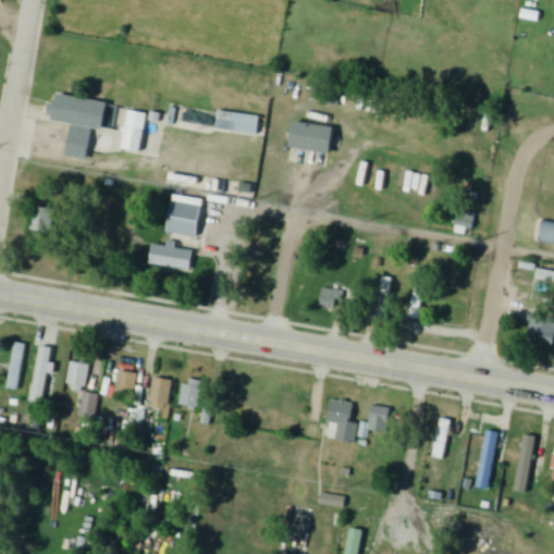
[(107,101),(56,93),(51,121),(70,123),(65,155),(87,159),(91,127),(102,130),(107,101)]
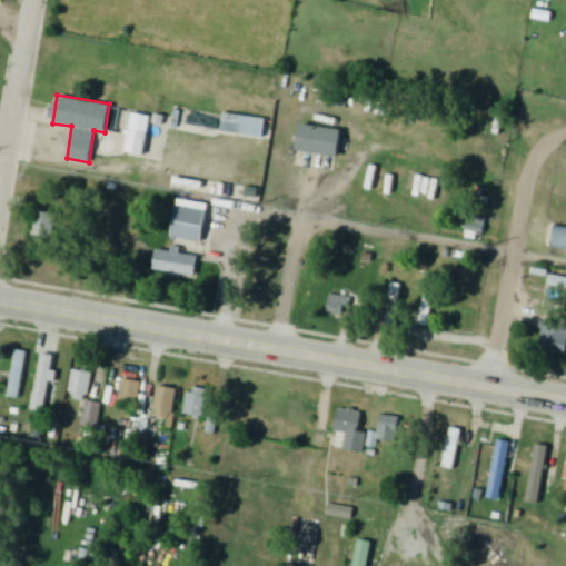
[(129,111),(122,152),(141,156),(148,115),(129,111)]
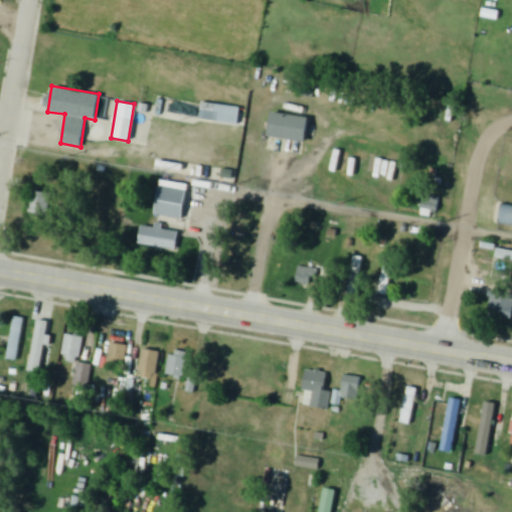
[(271,112),(268,135),(304,141),(308,118),(271,112)]
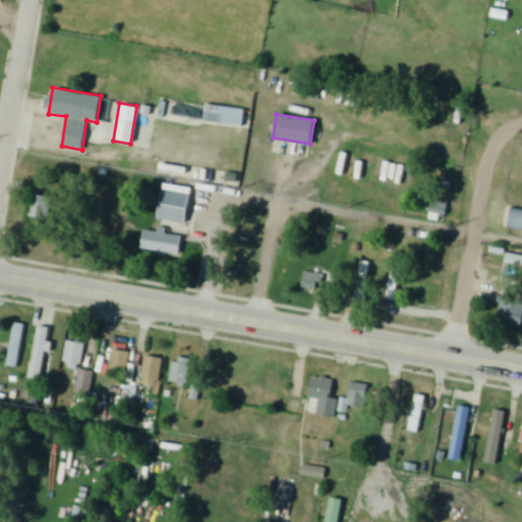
[(160,190),(155,217),(181,222),(186,194),(160,190)]
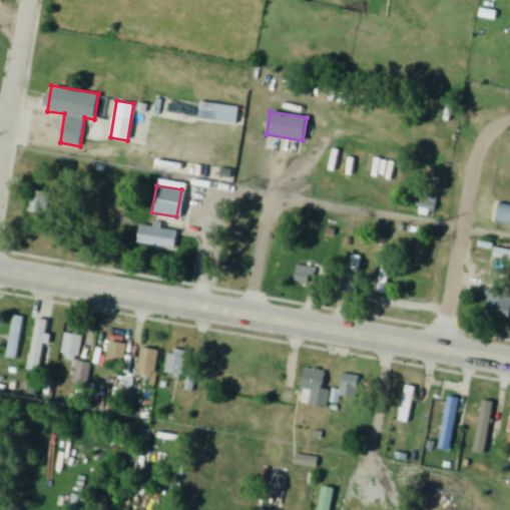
[(46,215),(49,192),(31,189),(27,212),(46,215)]
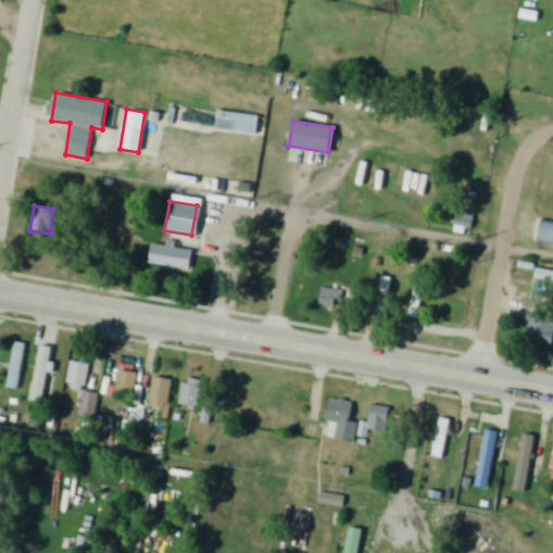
[(452,231),(469,235),(473,210),(455,208),(452,231)]
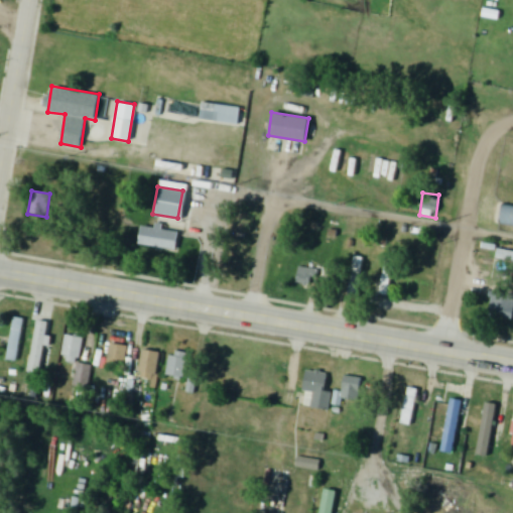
[(512,206),(501,204),(497,222),(512,225),(512,206)]
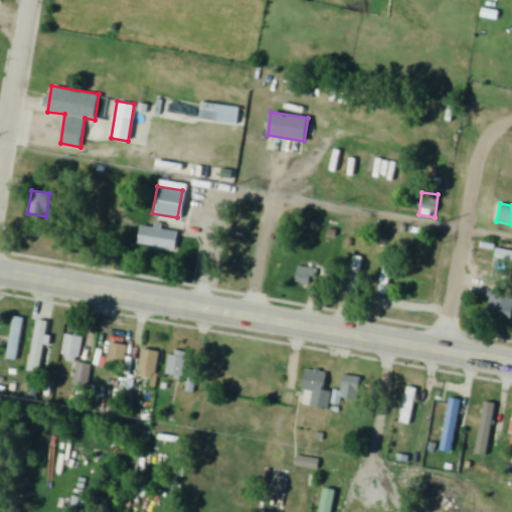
[(176,228),(140,224),(138,244),(175,247),(176,228)]
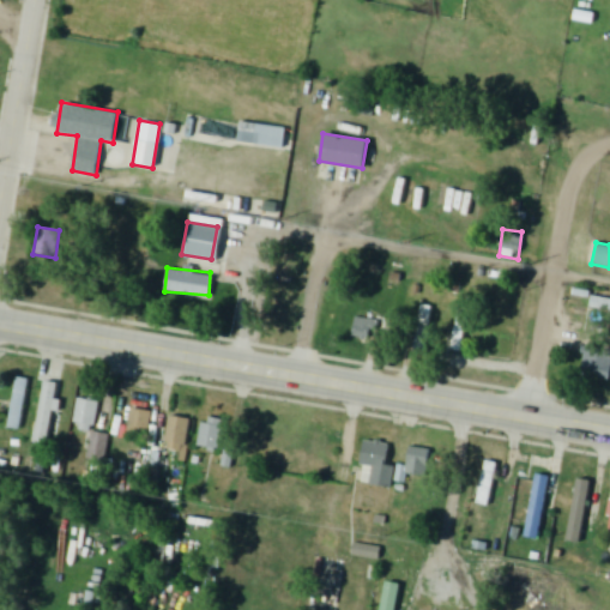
[(461,351),(470,300),(458,299),(450,349),(461,351)]
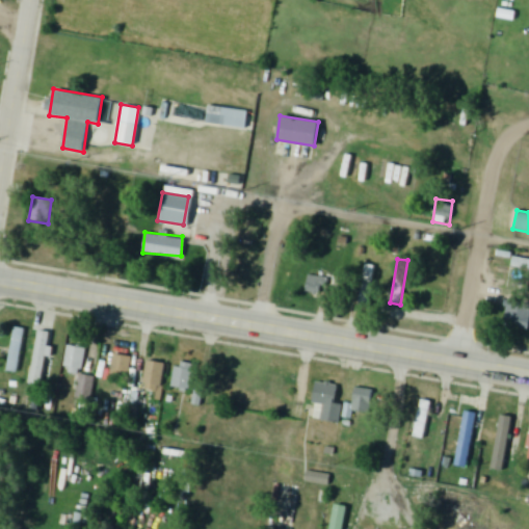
[(367,307),(372,263),(363,262),(358,306),(367,307)]
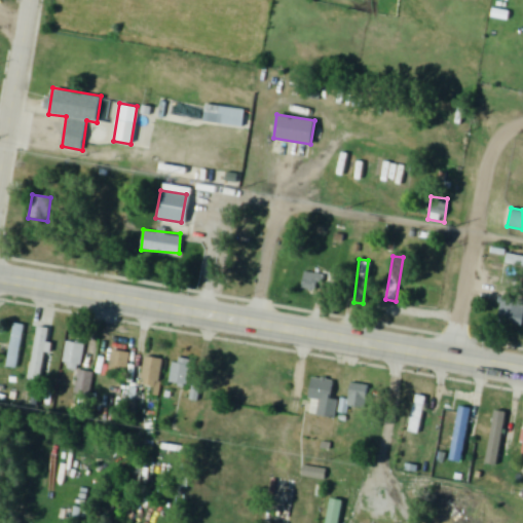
[(326,274),(303,269),(299,286),(322,290),(326,274)]
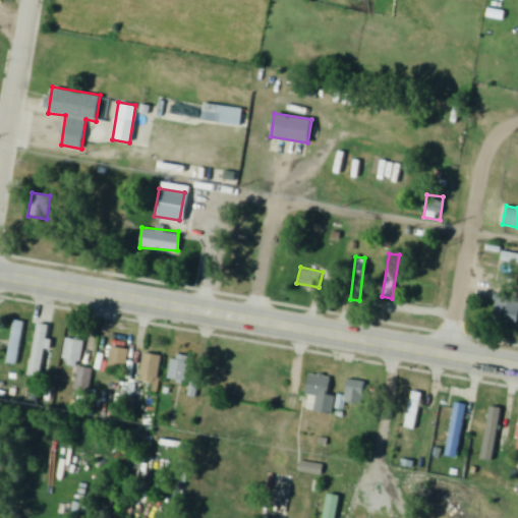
[(516,322),(517,309),(517,298),(495,294),(491,317),(516,322)]
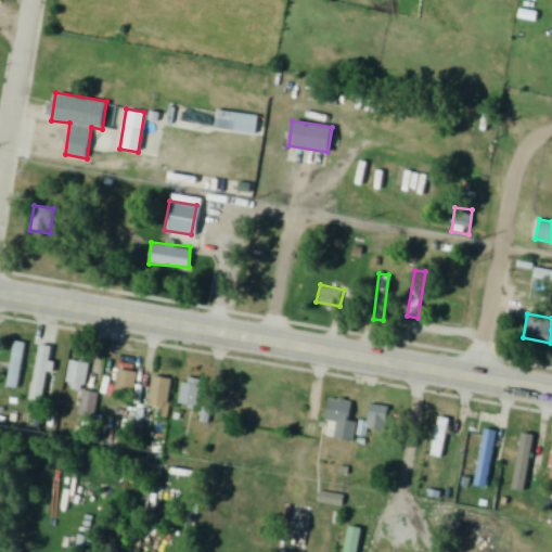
[(22,343),(11,342),(8,387),(17,388),(22,343)]
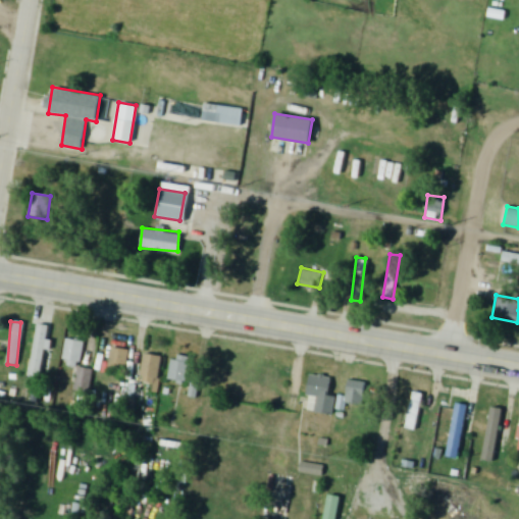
[(40,378),(46,324),(34,323),(28,377),(40,378)]
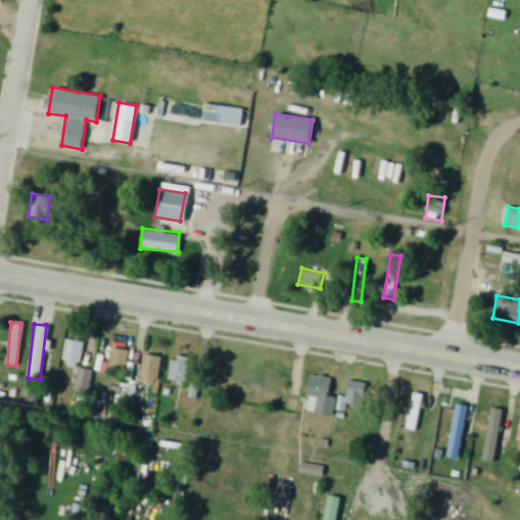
[(82,341),(64,338),(60,366),(76,368),(73,390),(86,392),(90,370),(78,368),(82,341)]
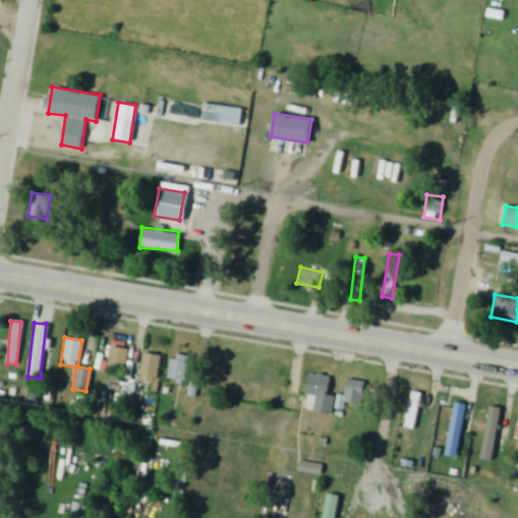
[(127,348),(110,345),(105,369),(123,372),(127,348)]
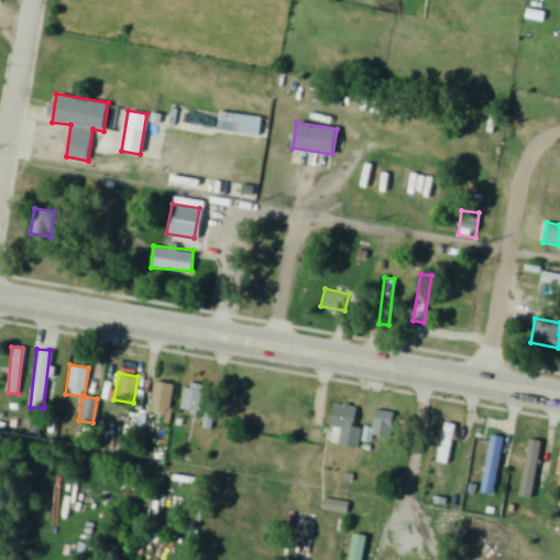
[(168,414),(173,384),(154,381),(150,412),(168,414)]
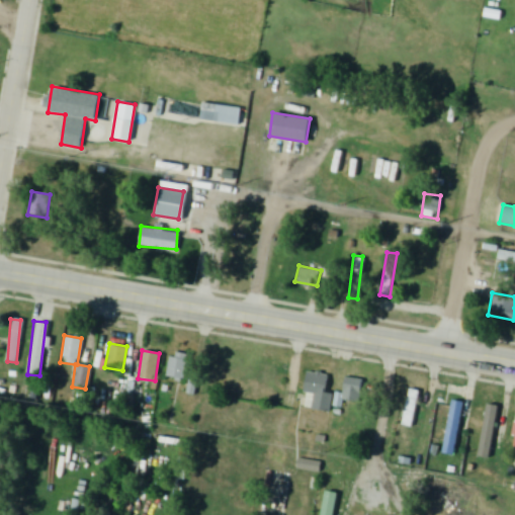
[(187,355),(170,351),(165,376),(182,380),(187,355)]
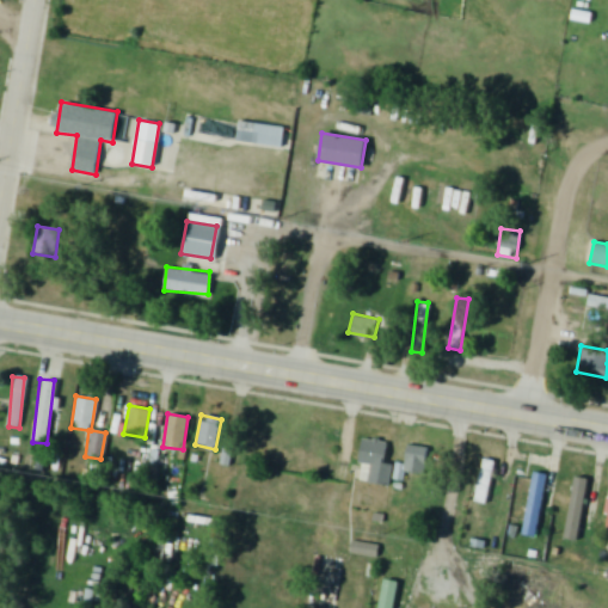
[(386,441),(361,438),(357,481),(388,485),(391,465),(384,464),(386,441)]
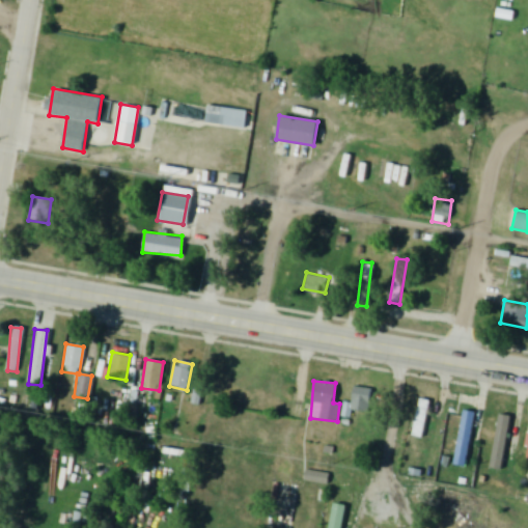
[(352,417),(369,416),(367,386),(350,388),(352,417)]
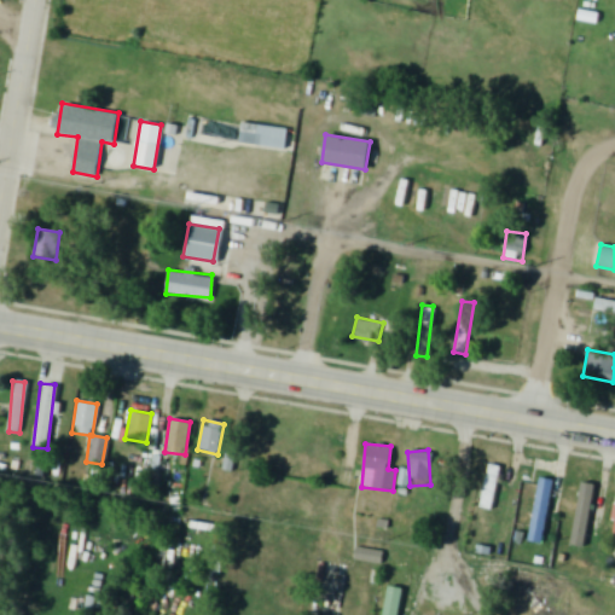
[(489,502),(477,498),(488,457),(500,460),(489,502)]
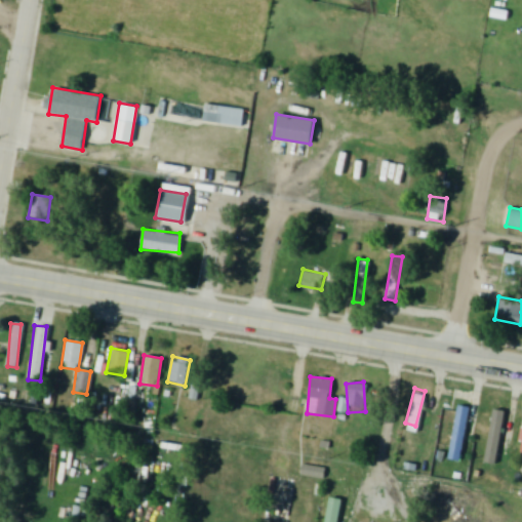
[(483,451),(492,403),(504,406),(494,453),(483,451)]
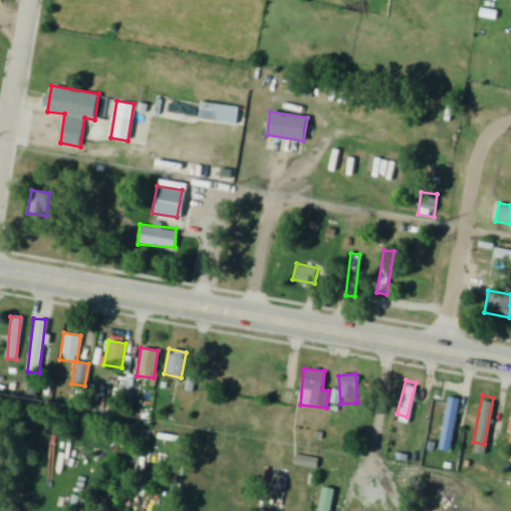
[(449,451),(460,399),(448,397),(437,448),(449,451)]
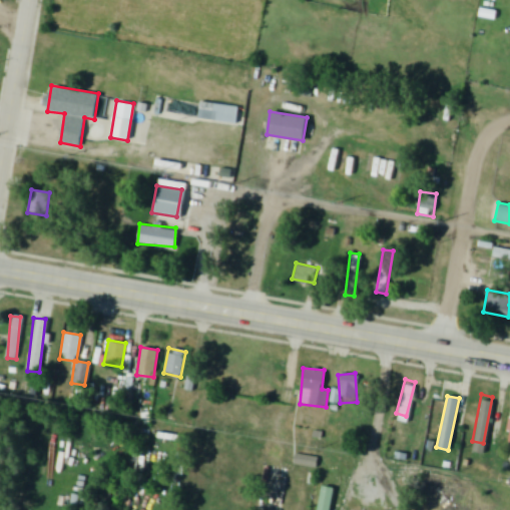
[(316,465),(316,456),(294,455),(294,464),(316,465)]
